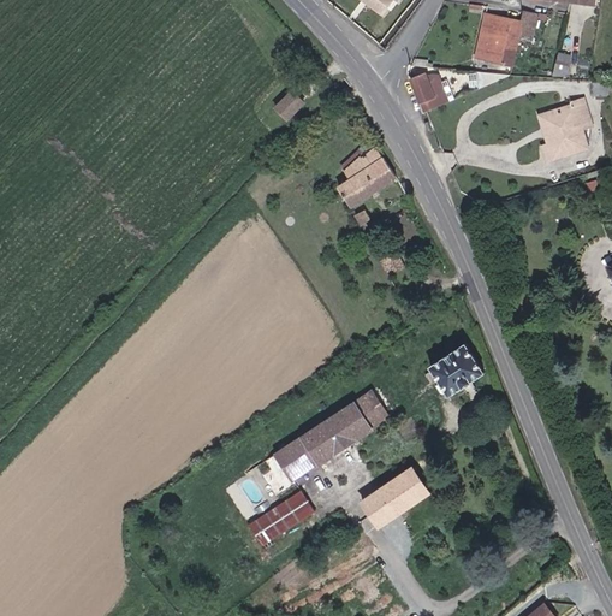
[(364,0),(380,12),(390,0),(394,0),(398,3),(399,0),(364,0)]
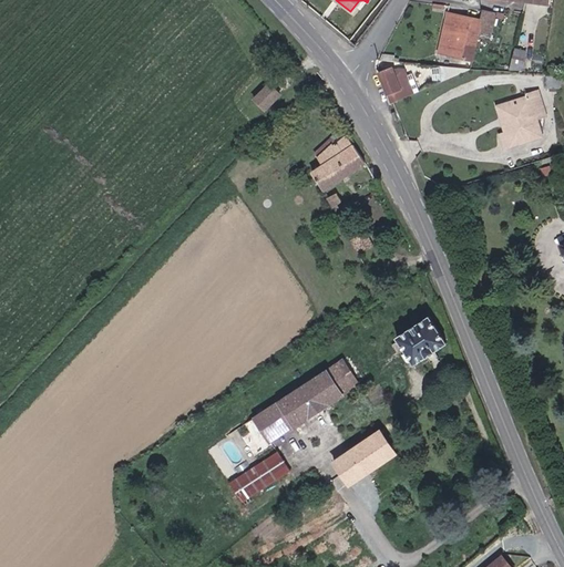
[(480,9),(479,18),(477,33),(491,37),(495,12),(480,9)]
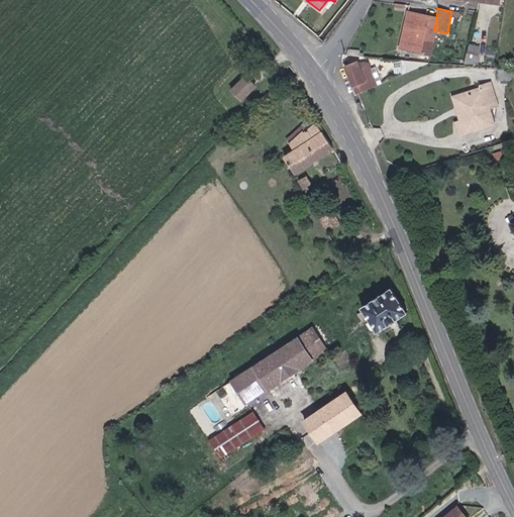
[(436,16),(405,10),(399,45),(424,50),(423,57),(429,58),(434,30),(436,16)]
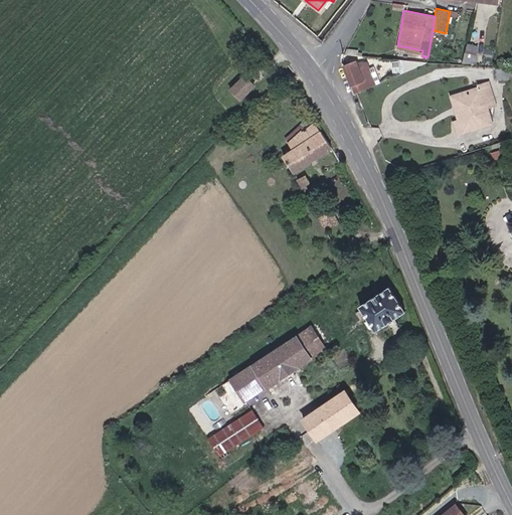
[(466,44),(461,65),(475,65),(478,45),(466,44)]
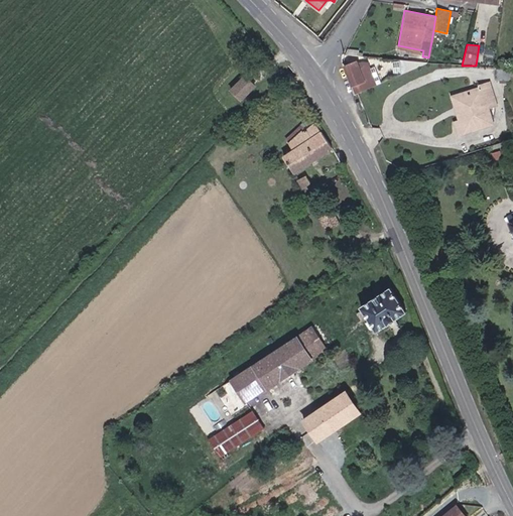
[(399,74),(425,62),(425,61),(398,59),(399,74)]
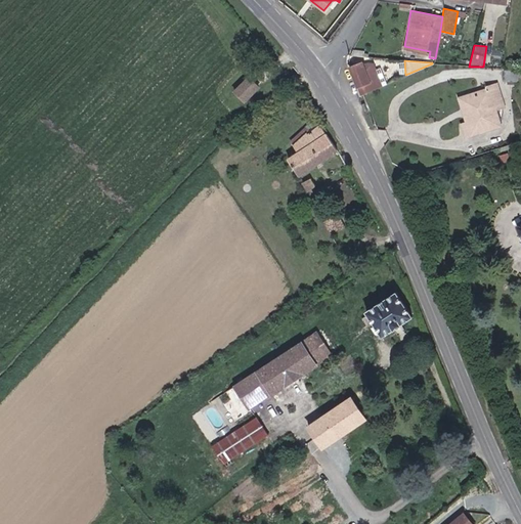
[(350,67),(361,93),(381,85),(377,77),(370,80),(363,66),(362,61),(350,67)]
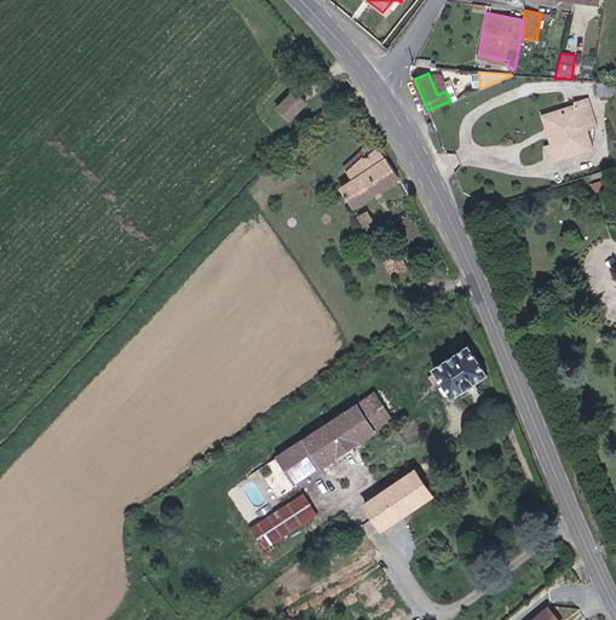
[(438,74),(430,78),(437,95),(445,91),(438,74)]
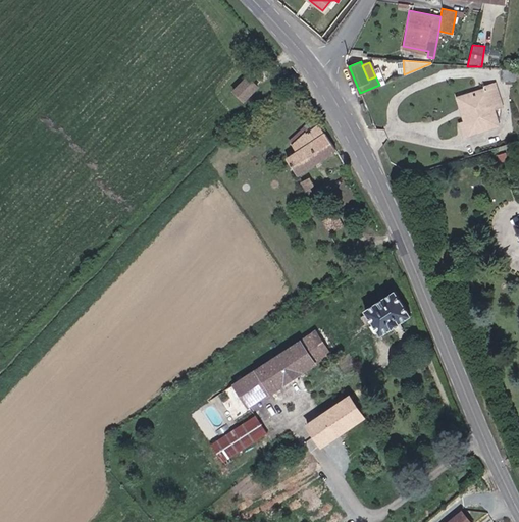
[(508,81),(510,72),(502,70),(500,79),(508,81)]
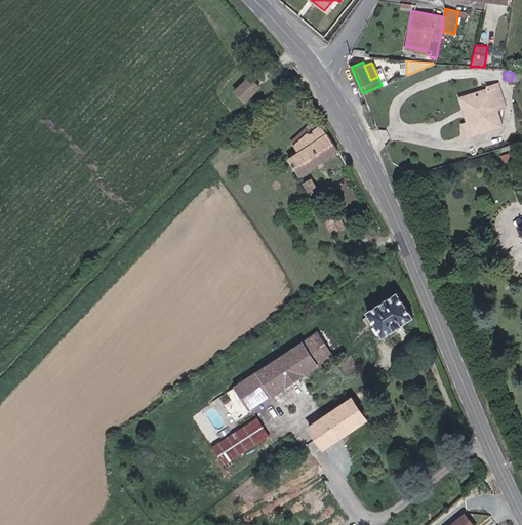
[(261,85),(250,75),(234,90),(245,102),(261,85)]
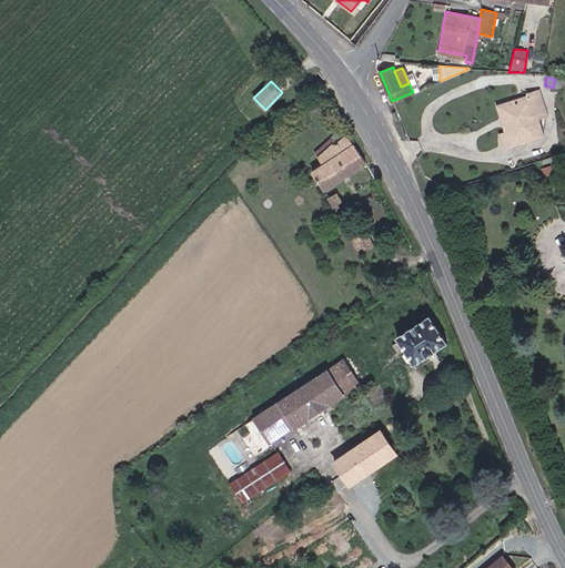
[(531,120),(543,115),(535,92),(500,104),(508,130),(497,133),(503,148),(536,137),(531,120)]
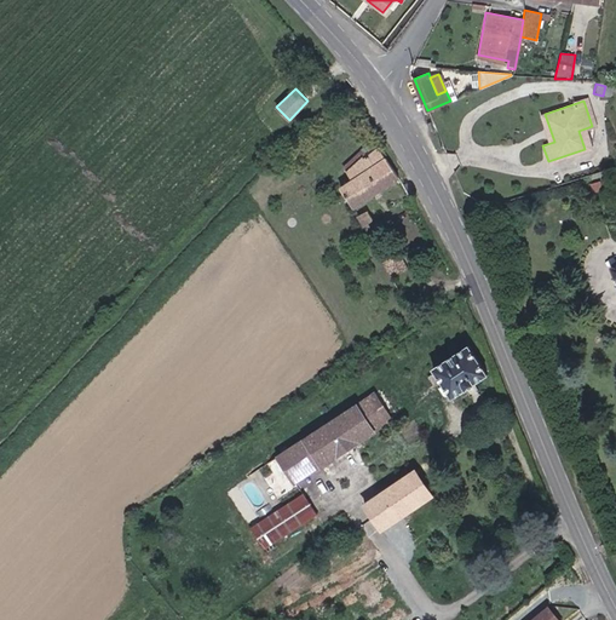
[(397,177),(376,149),(367,158),(364,156),(347,168),(353,177),(339,188),(355,210),(397,177)]
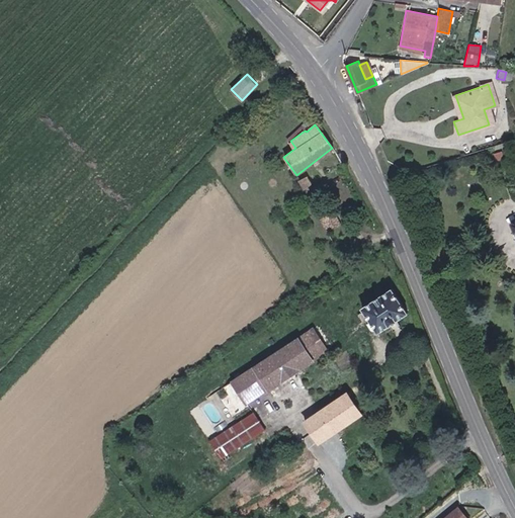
[(306,177),(298,182),(308,195),(313,192),(309,187),(312,185),(306,177)]
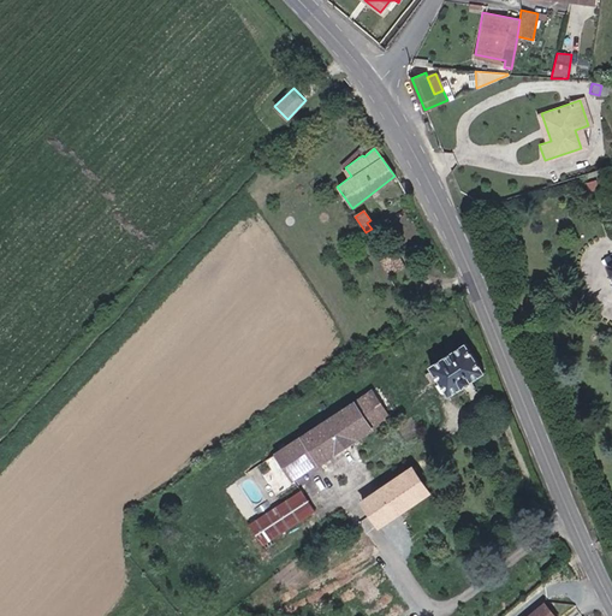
[(393,253),(378,260),(385,276),(400,267),(393,253)]
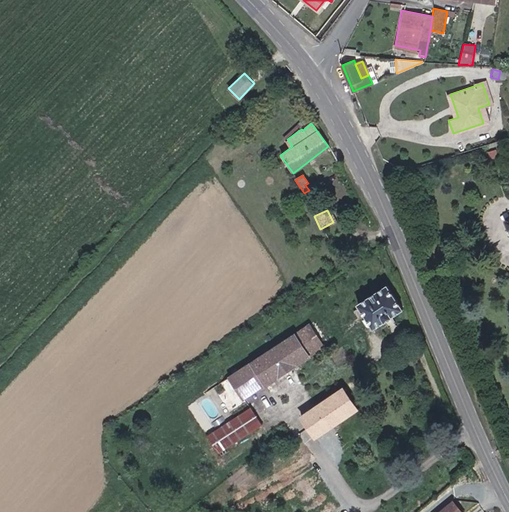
[(387,285),(356,305),(372,331),(403,312),(387,285)]
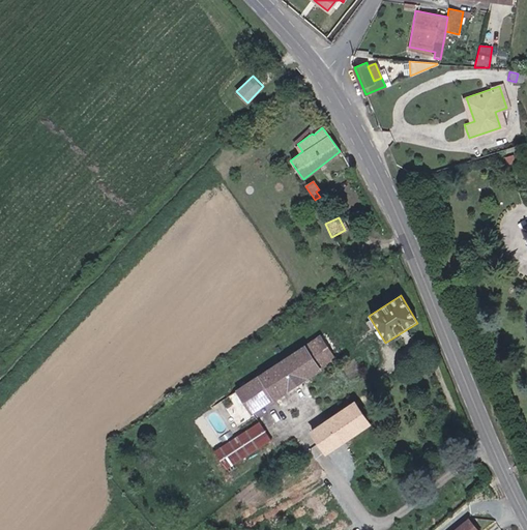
[(351,313),(235,389),(252,414),(367,337),(351,313)]
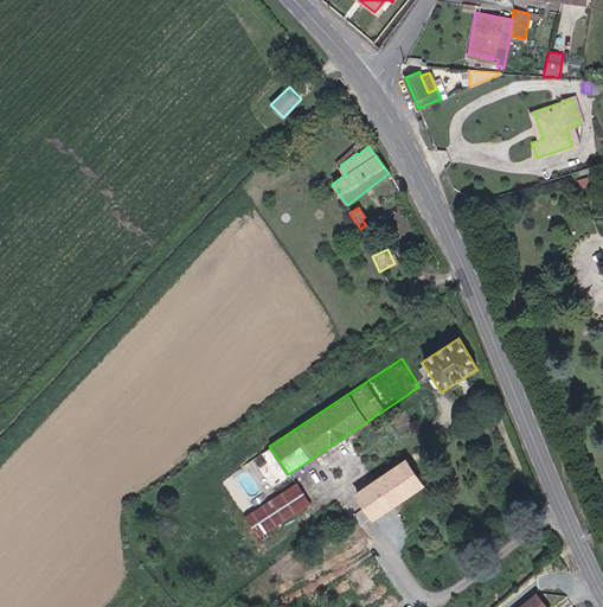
[(424,487),(406,459),(355,491),(374,519),(424,487)]
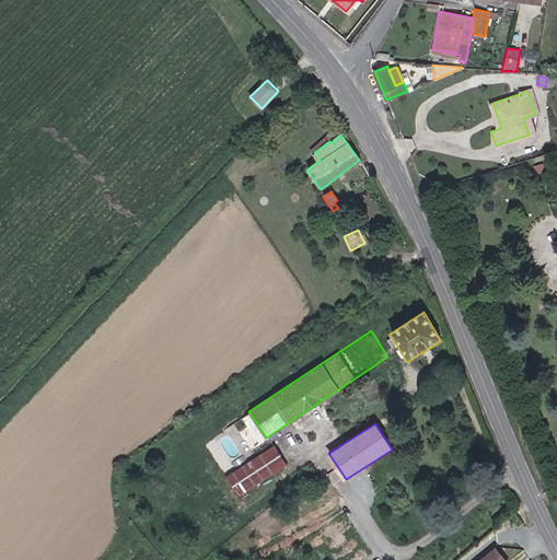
[(285,466),(274,448),(228,477),(241,498),(246,494),(244,491),(285,466)]
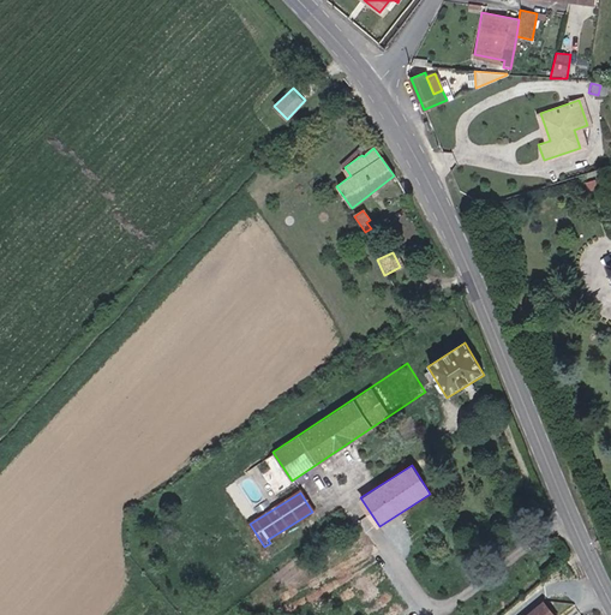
[(555,614),(544,601),(525,614),(555,614)]
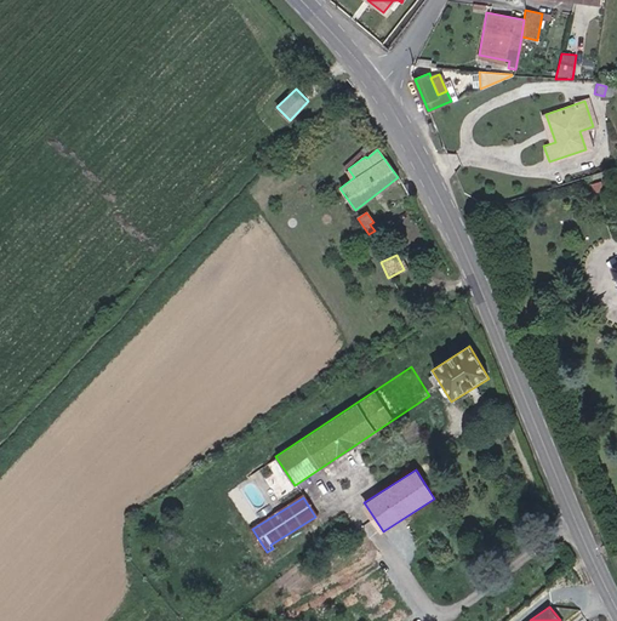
All buildings are outlined.
